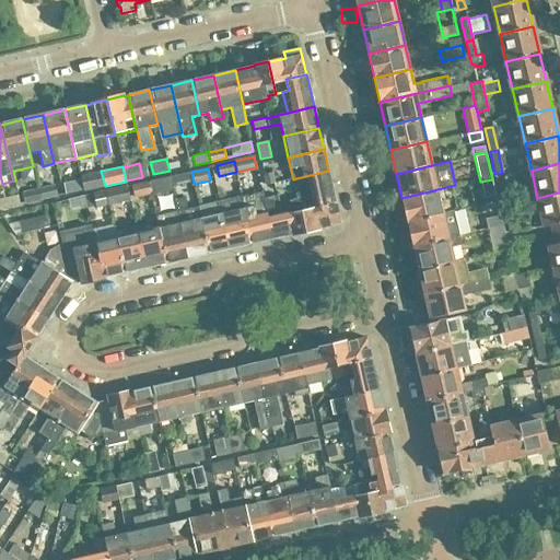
[(105,186),(101,171),(81,176),(82,178),(80,179),(83,190),(83,191),(105,187),(105,186)]
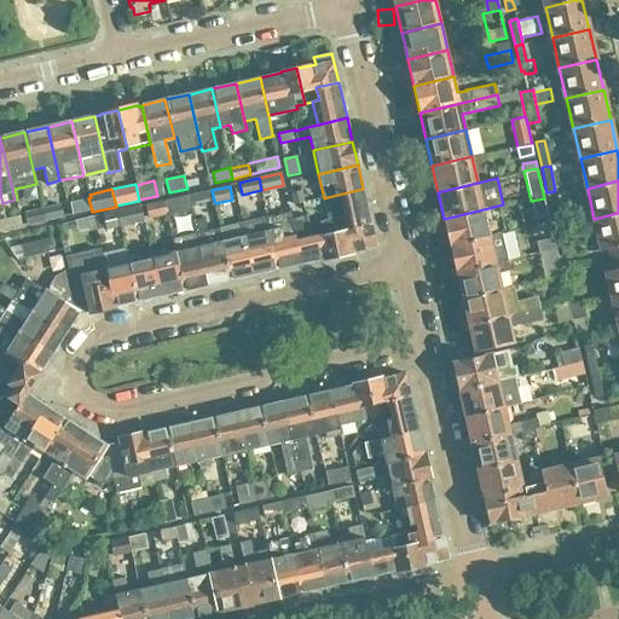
[(214,201),(212,190),(210,189),(189,195),(191,206),(214,201)]
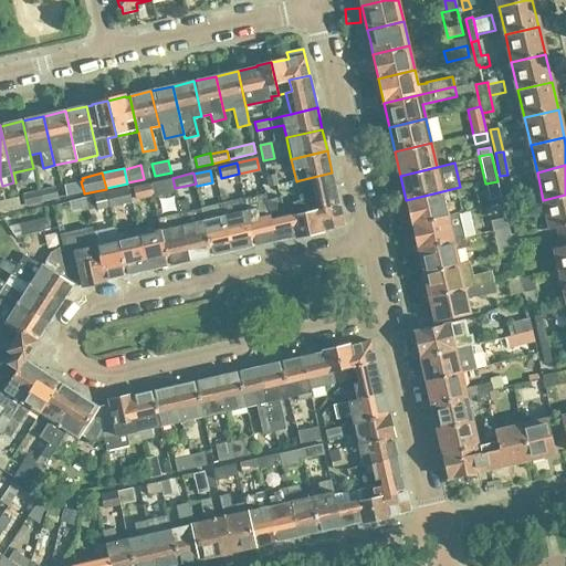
[(339,206),(332,173),(300,180),(303,195),(299,196),(301,201),(316,198),(318,210),(339,206)]
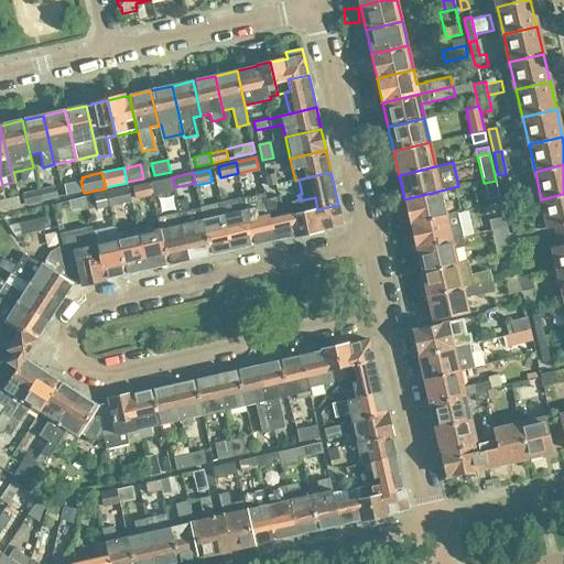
[(274,173),(264,175),(267,186),(277,185),(274,173)]
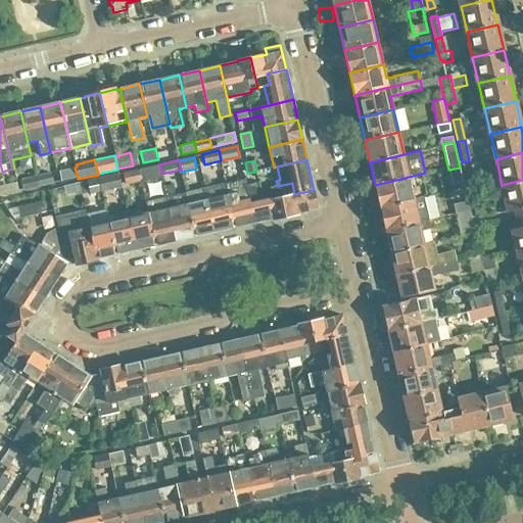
[(161,174),(159,164),(139,169),(142,181),(142,183),(162,178),(161,174)]
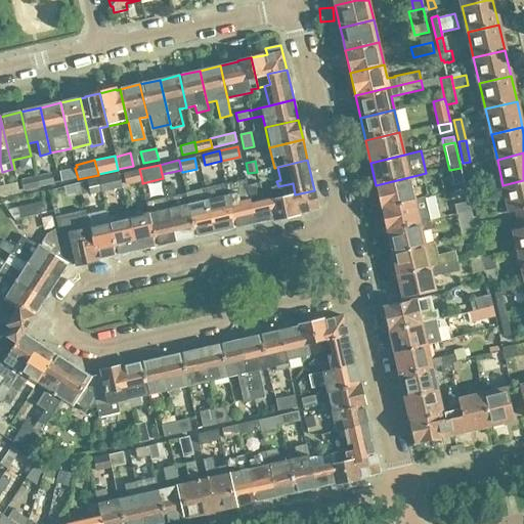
[(78,178),(75,168),(59,171),(62,181),(78,178)]
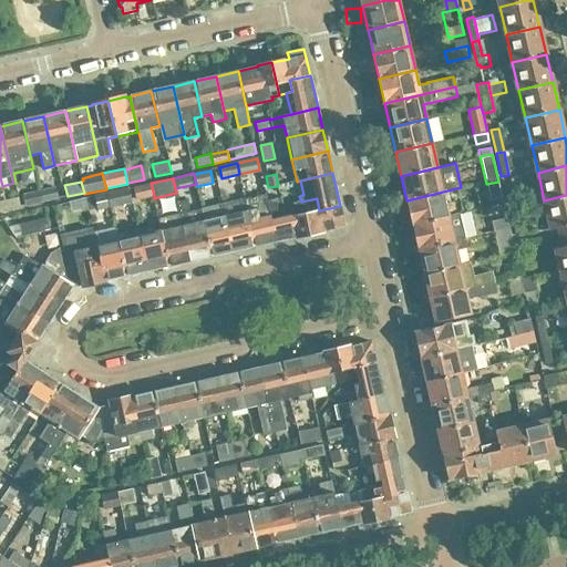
[(502,197),(498,182),(486,184),(490,200),(502,197)]
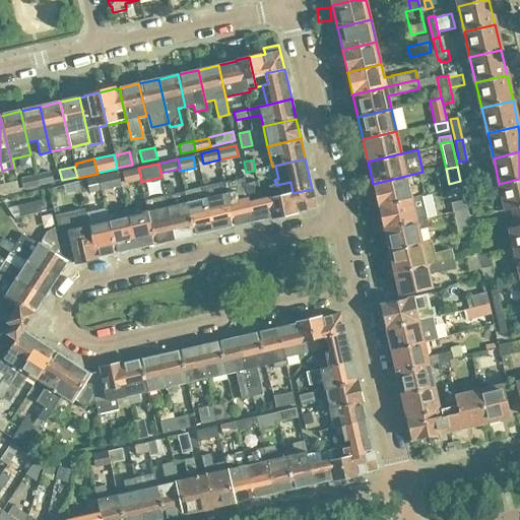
[(141,180),(138,168),(122,172),(125,184),(141,180)]
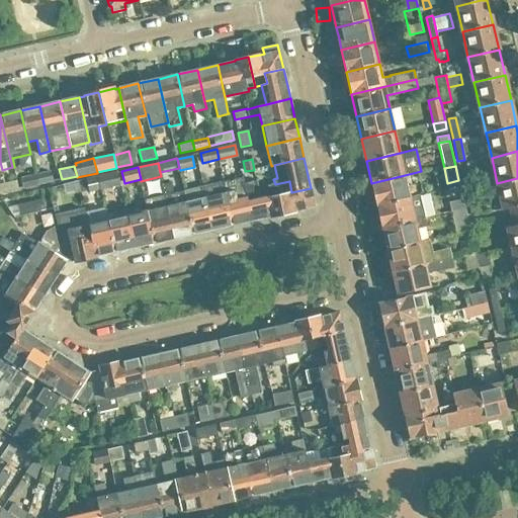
[(471,189),(466,168),(459,169),(464,191),(471,189)]
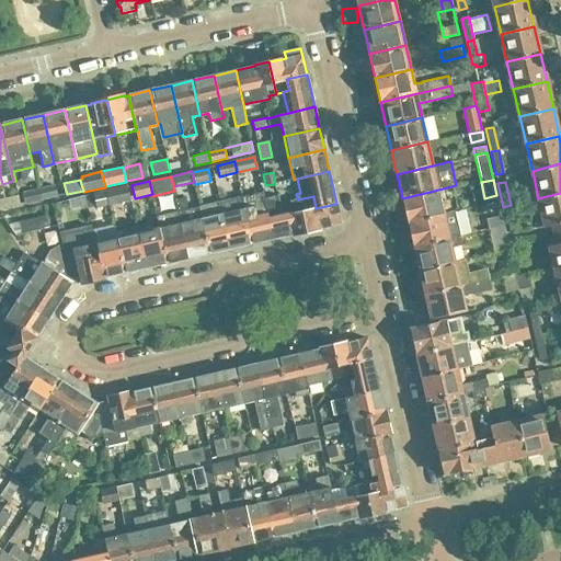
[(54,184),(38,189),(41,199),(57,196),(54,184)]
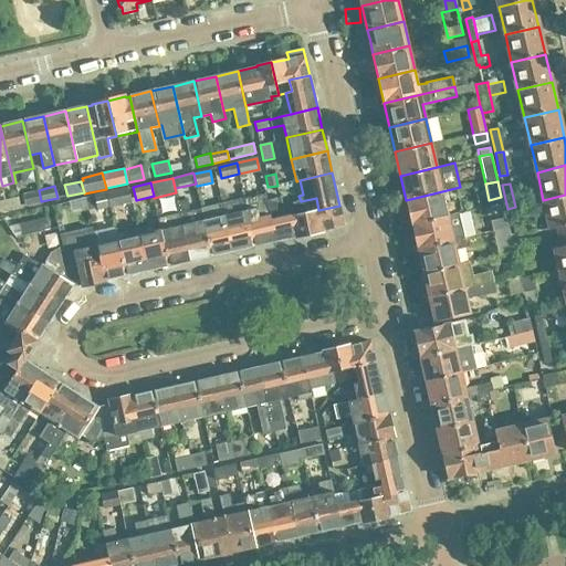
[(127,188),(111,191),(114,207),(132,202),(127,188)]
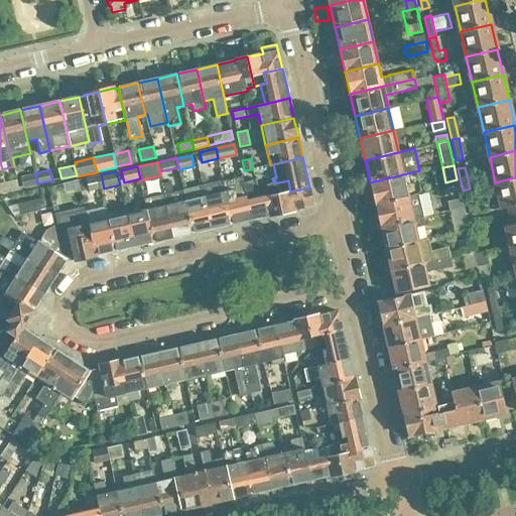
[(37,183),(35,173),(20,176),(23,187),(37,183)]
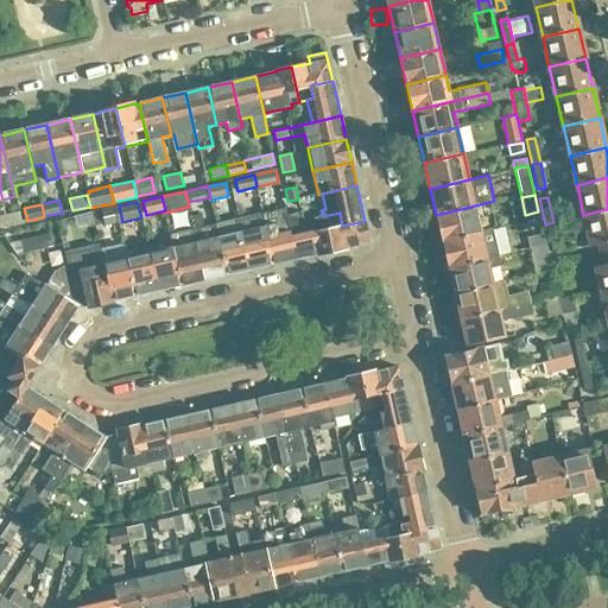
[(475,207),(475,206),(436,215),(442,241),(443,241),(443,240),(481,232),(475,207)]
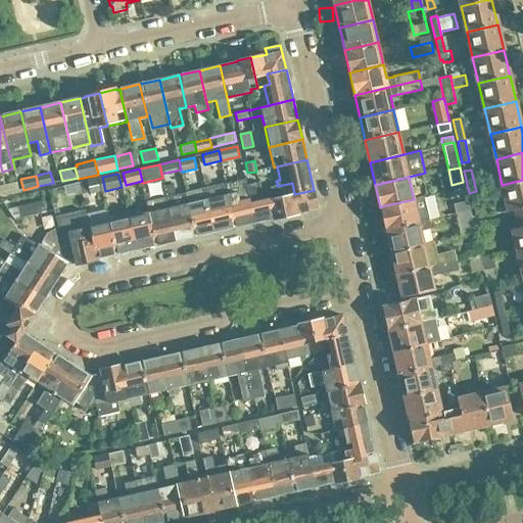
[(97,178),(87,180),(90,194),(100,192),(97,178)]
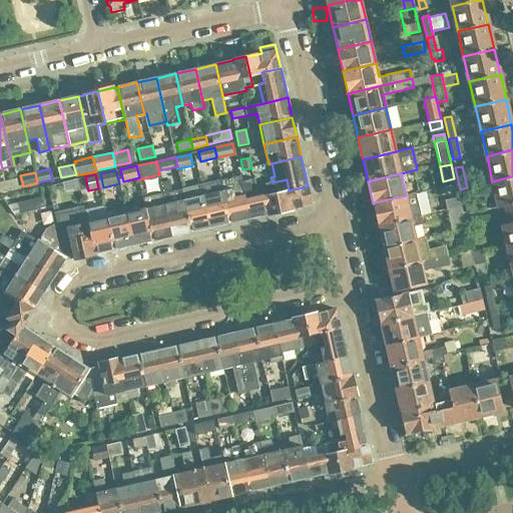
[(250,218),(245,199),(240,174),(219,179),(231,222),(250,218)]
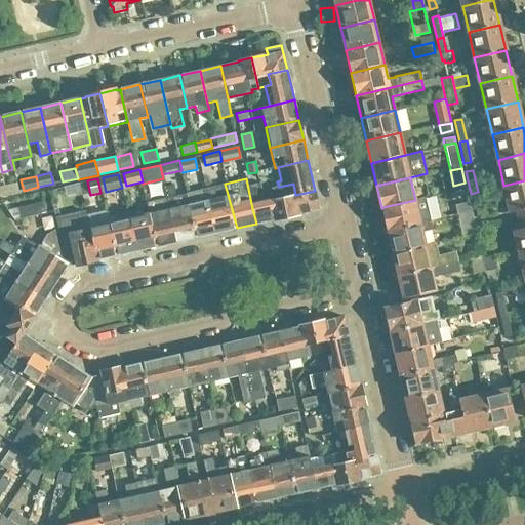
[(16,180),(0,184),(0,195),(18,191),(16,180)]
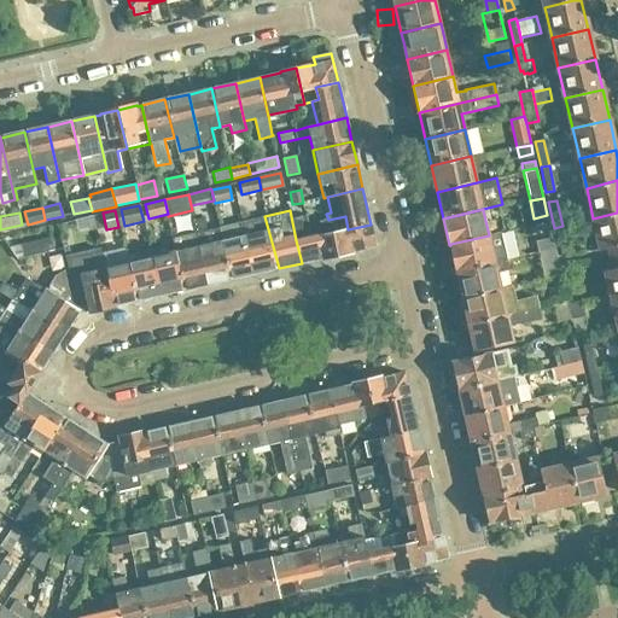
[(617,213),(593,219),(600,250),(608,249),(610,252),(613,269),(604,270),(611,302),(617,299),(617,213)]
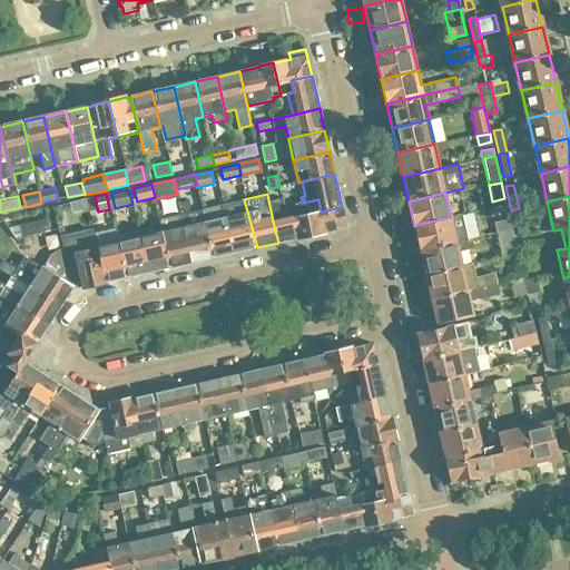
[(257,247),(244,199),(223,204),(235,252),(257,247)]
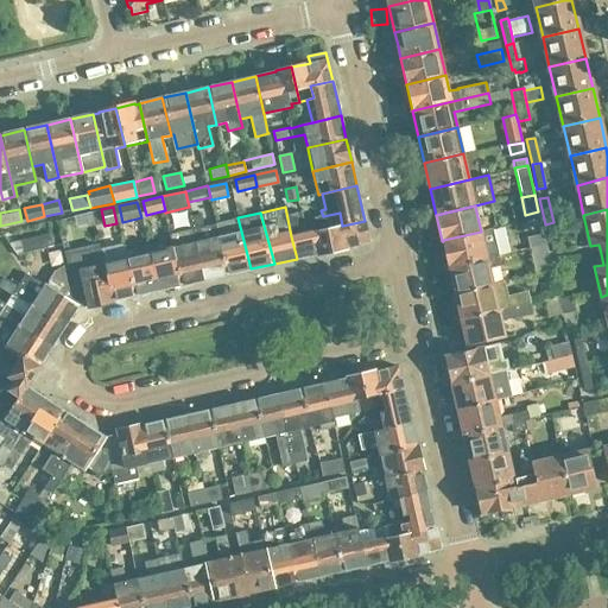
[(369,241),(365,221),(342,226),(340,213),(323,216),(330,252),(347,248),(347,247),(369,241)]
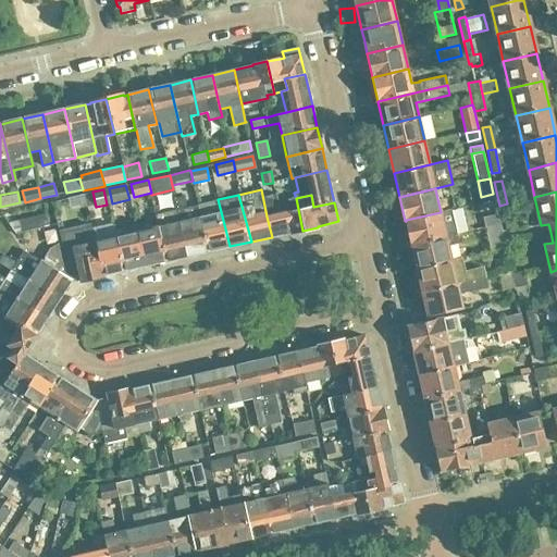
[(209,251),(197,205),(186,207),(184,196),(173,198),(176,209),(175,209),(187,256),(209,251)]
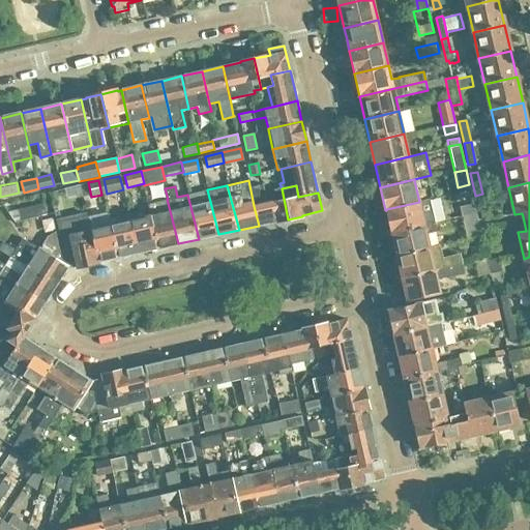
[(267,203),(254,206),(259,226),(276,222),(288,219),(282,188),(265,193),(267,203)]
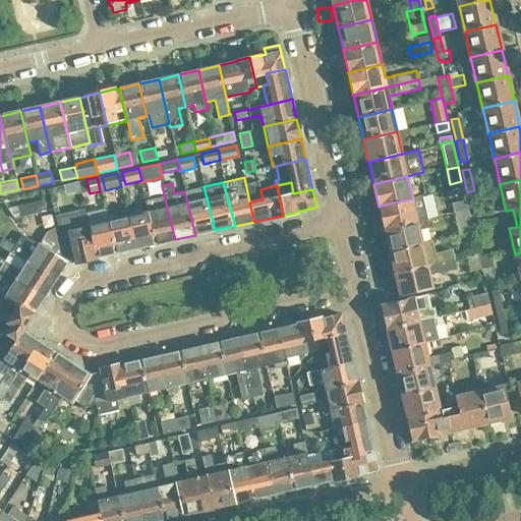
[(215,230),(204,186),(184,191),(195,235),(215,230)]
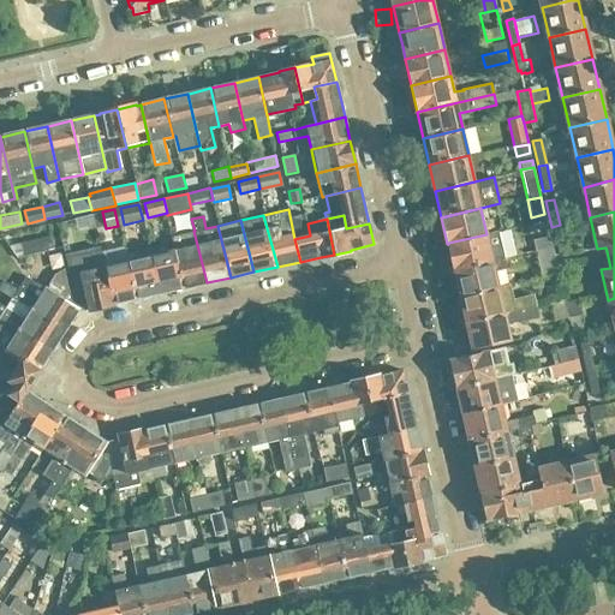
[(566,250),(560,225),(551,227),(557,252),(566,250)]
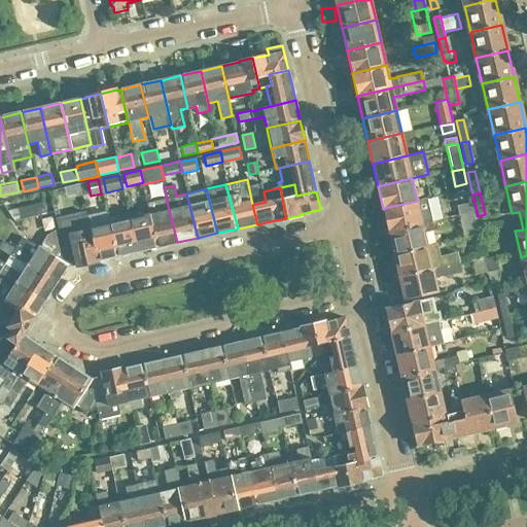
[(177,242),(166,198),(146,203),(149,214),(157,247),(177,242)]
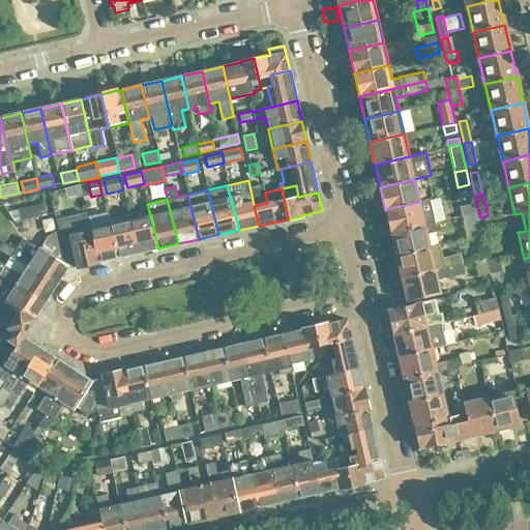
[(433,223),(431,215),(433,214),(430,200),(419,202),(386,209),(386,210),(391,232),(433,223)]
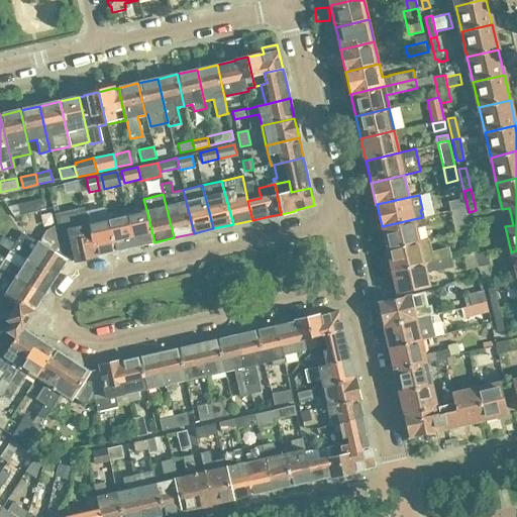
[(449,201),(451,211),(464,208),(461,198),(449,201)]
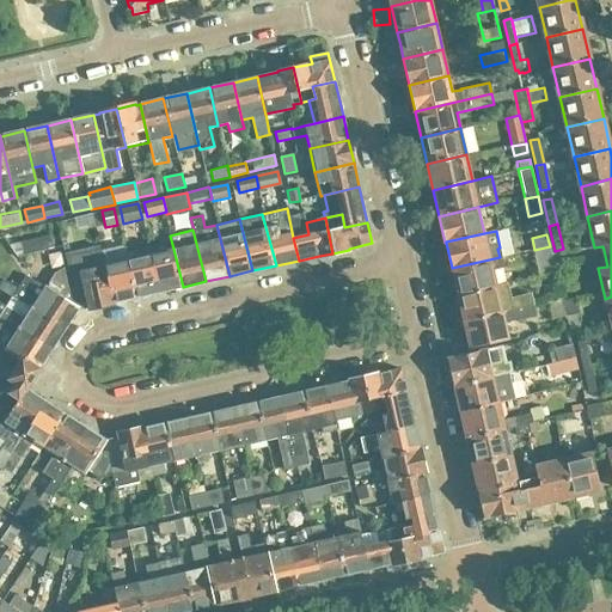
[(114,303),(103,265),(104,265),(99,243),(86,246),(90,258),(89,258),(91,269),(80,271),(80,270),(74,271),(74,268),(66,269),(65,267),(54,273),(46,287),(25,275),(18,287),(4,277),(0,282),(0,288),(11,297),(66,330),(78,308),(89,306),(89,310),(114,304),(114,303)]
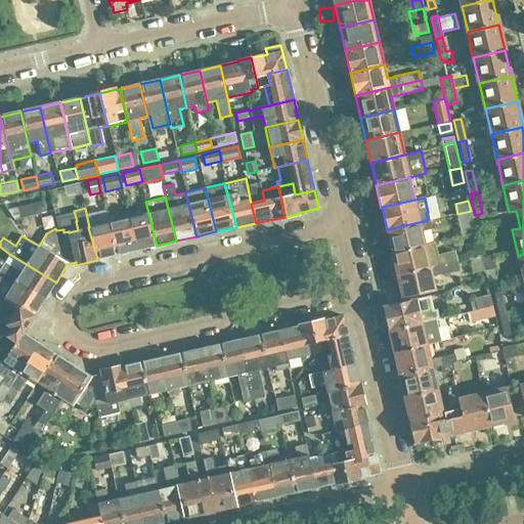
[(137,250),(129,218),(126,208),(106,212),(108,222),(117,255),(137,250)]
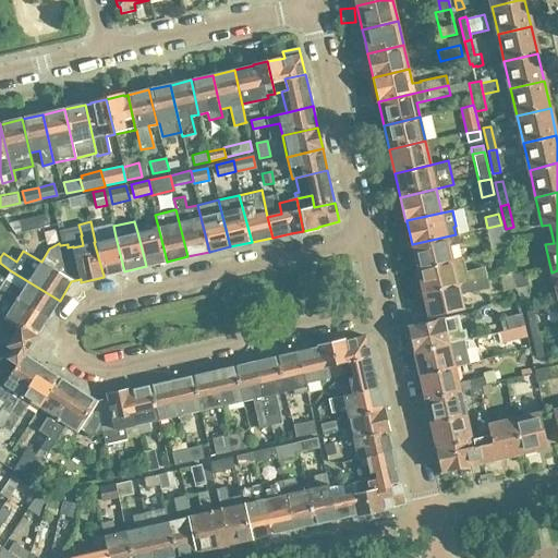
[(506,249),(501,225),(487,228),(493,251),(506,249)]
